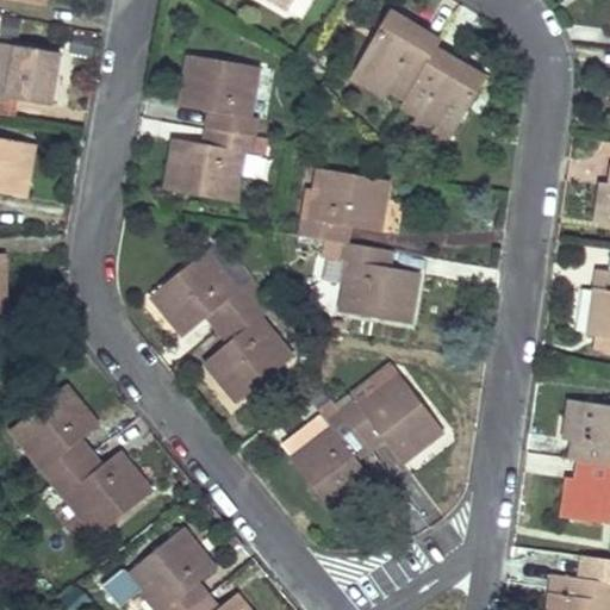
[(262,0),(285,13),(292,0),(262,0)]
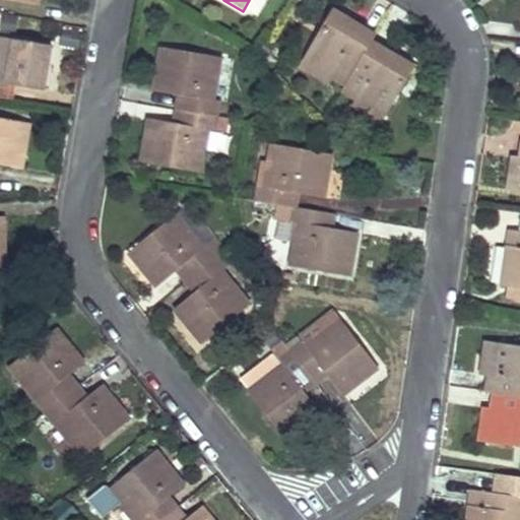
[(371,42),(375,37),(333,11),(303,61),(332,78),(345,86),(371,42)]
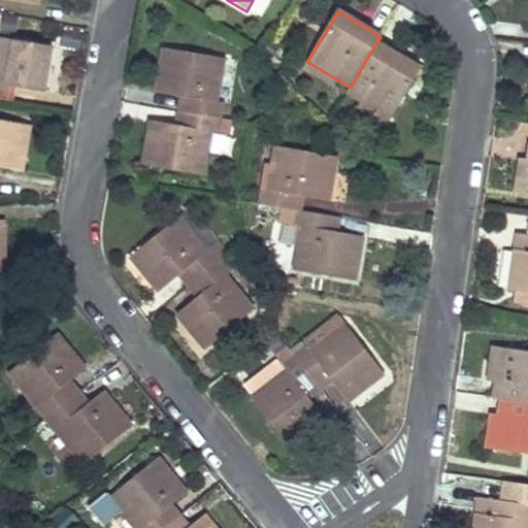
[(52,48),(0,38),(0,100),(1,101),(3,86),(43,93),(52,48)]
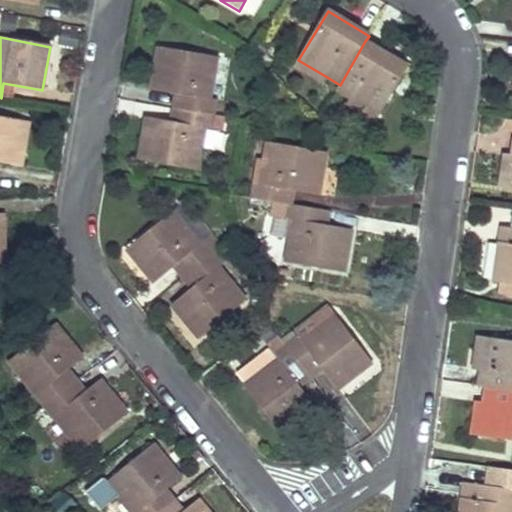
[(407,67),(365,41),(340,85),(336,91),(350,99),(378,116),(407,67)]
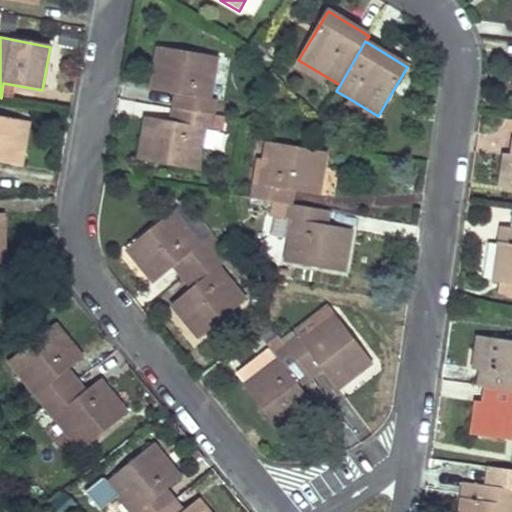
[(217,58),(157,48),(150,91),(175,95),(185,97),(182,111),(213,117),(216,101),(210,100),(217,58)]
